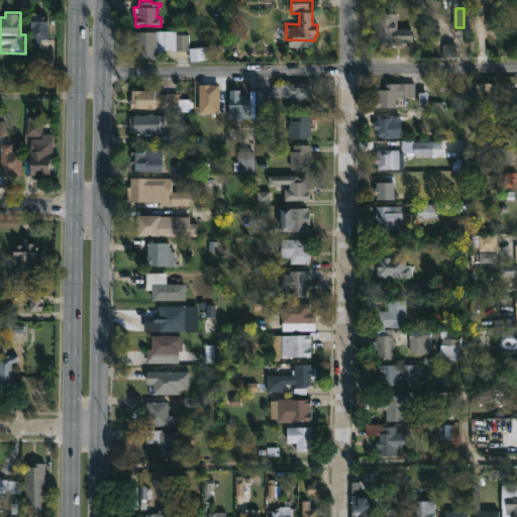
[(41,12),(41,15),(48,15),(48,38),(40,38),(40,48),(30,48),(30,22),(28,22),(29,12),(41,12)]
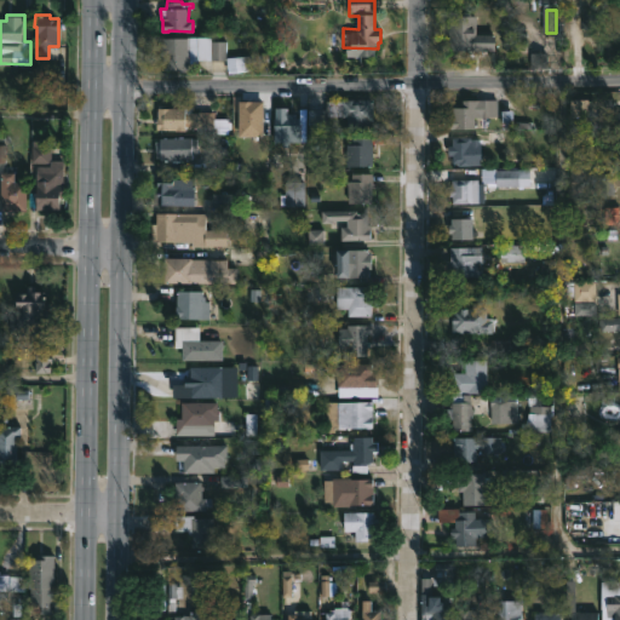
[(497,34),(495,50),(471,50),(471,62),(457,62),(458,50),(449,50),(451,15),(476,15),(476,34),(497,34)]
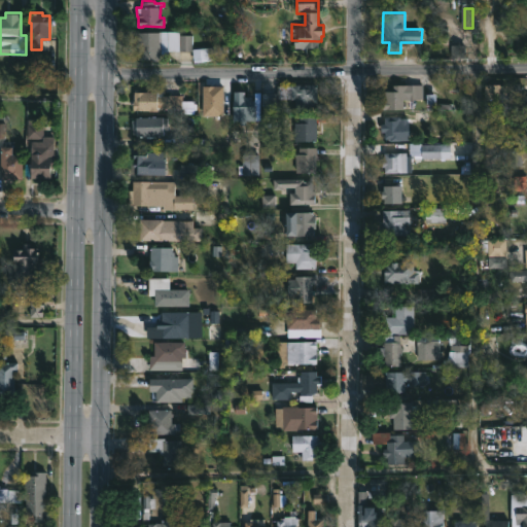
[(180,31),(180,34),(192,35),(192,50),(171,50),(171,54),(160,54),(160,60),(139,60),(139,46),(137,46),(139,32),(180,31)]
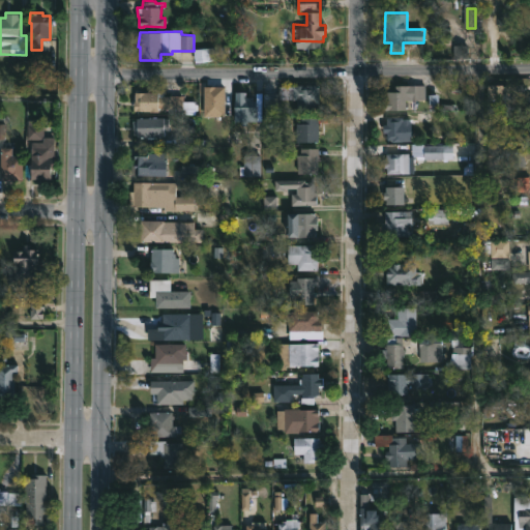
[(318,85),(319,87),(319,102),(317,102),(317,112),(298,111),(298,99),(280,99),(280,112),(266,113),(266,106),(264,106),(263,93),(280,93),(278,86),(293,86),(293,85),(318,85)]
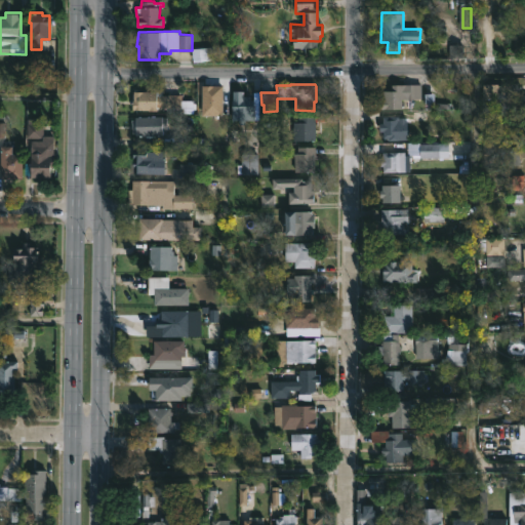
[(401,109),(379,109),(379,90),(392,90),(392,84),(421,84),(421,98),(401,98),(401,109)]
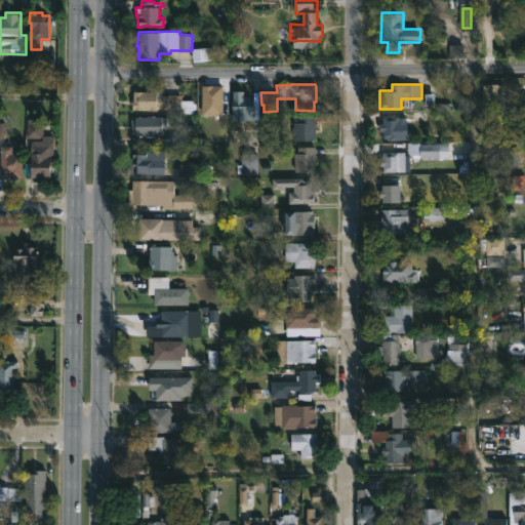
[(210,115),(203,115),(202,85),(223,85),(223,115),(210,115)]
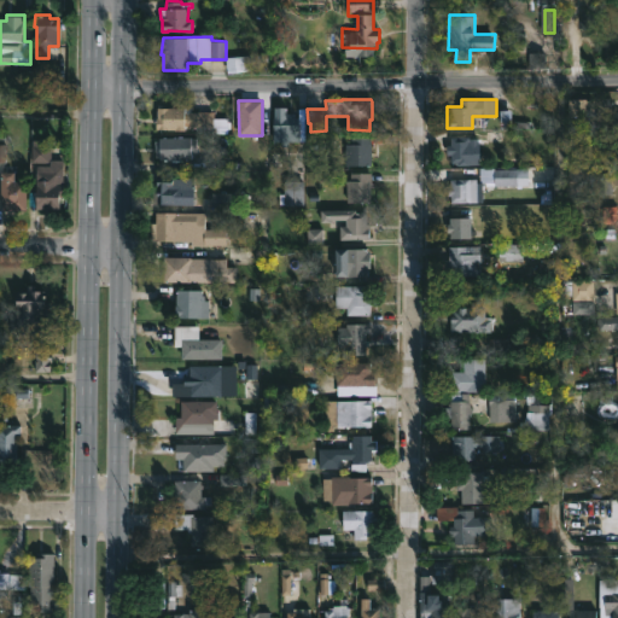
[(593,117),(593,101),(571,101),(571,117),(593,117)]
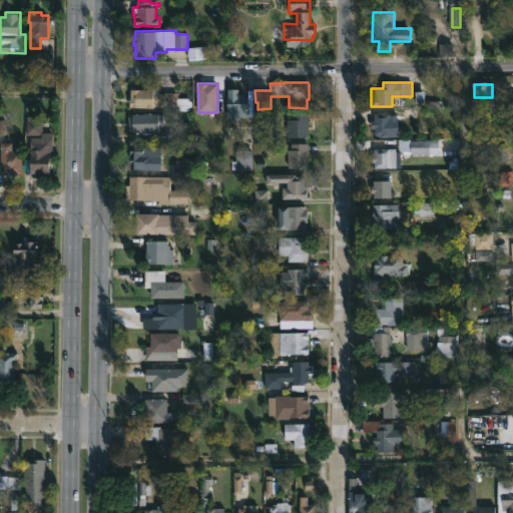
[(159,88),(158,92),(179,92),(179,98),(191,98),(192,109),(133,111),(133,107),(130,107),(131,89),(154,89),(154,88),(159,88)]
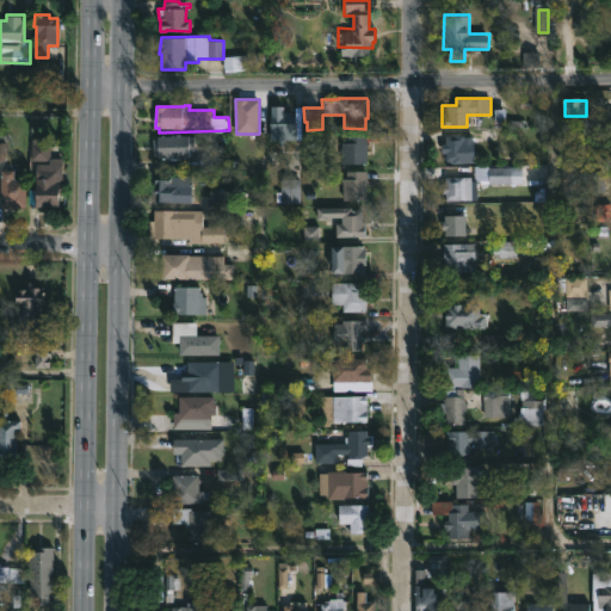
[(297,116),(296,140),(283,139),(283,144),(278,144),(278,140),(271,139),(272,105),(284,105),(284,111),(292,112),(292,116),(297,116)]
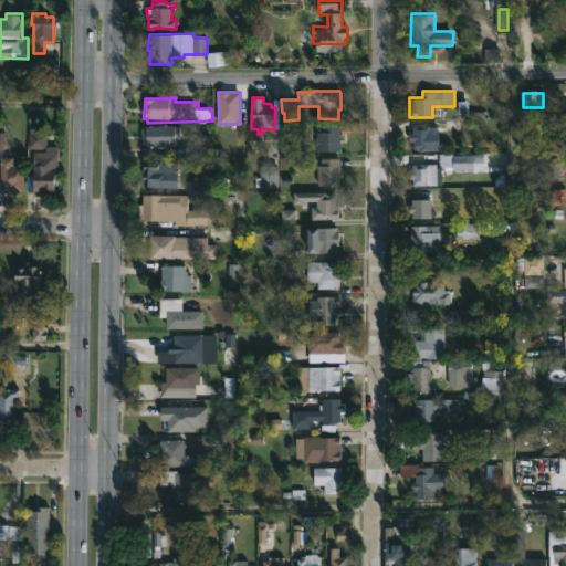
[(167,124),(167,125),(180,125),(181,139),(177,139),(177,145),(147,146),(147,144),(143,144),(143,128),(146,128),(146,125),(149,126),(149,124),(153,124),(153,126),(167,124)]
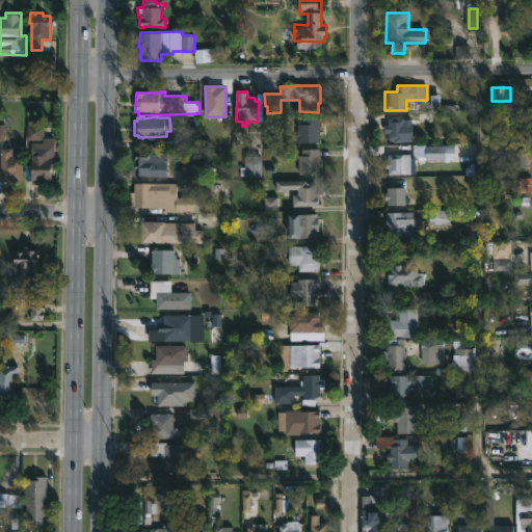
[(320,142),(298,142),(298,124),(303,124),(303,116),(320,116),(320,142)]
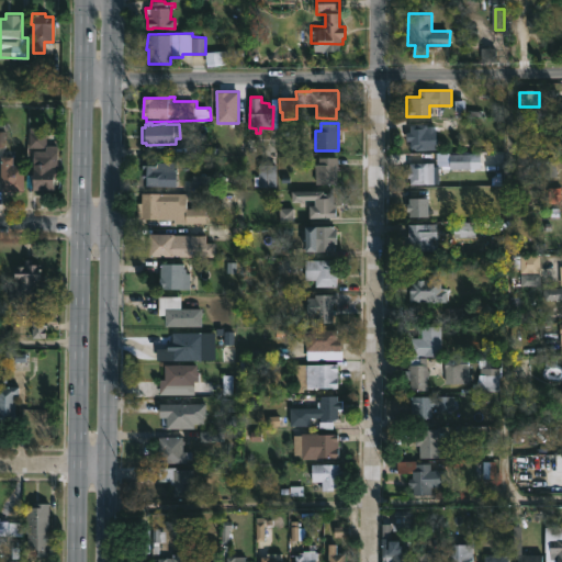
[(428,124),(428,125),(437,125),(438,149),(417,150),(417,147),(412,147),(412,141),(408,141),(407,132),(412,132),(412,124),(428,124)]
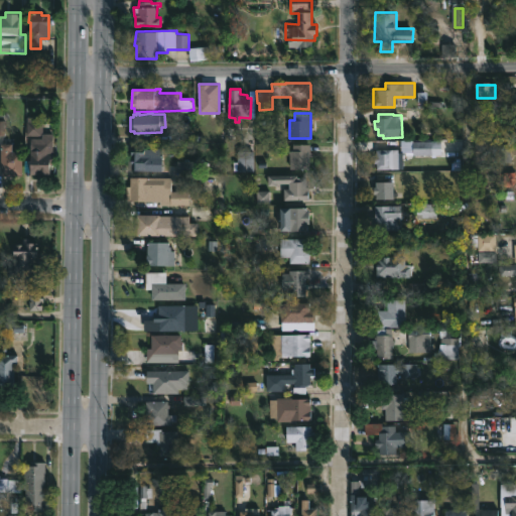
[(194,124),(192,141),(168,141),(168,123),(194,124)]
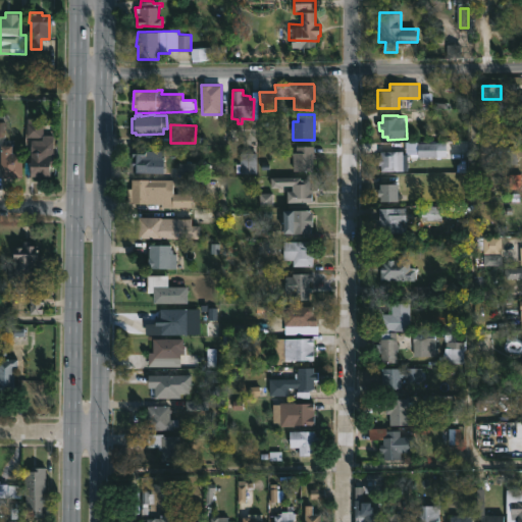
[(56,135),(55,152),(53,152),(51,176),(31,175),(32,145),(43,146),(43,135),(56,135)]
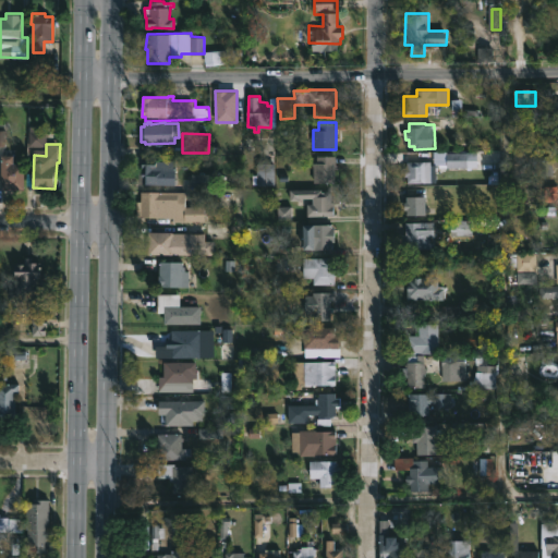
[(447,150),(447,153),(469,153),(468,158),(475,158),(475,167),(438,167),(439,150),(447,150)]
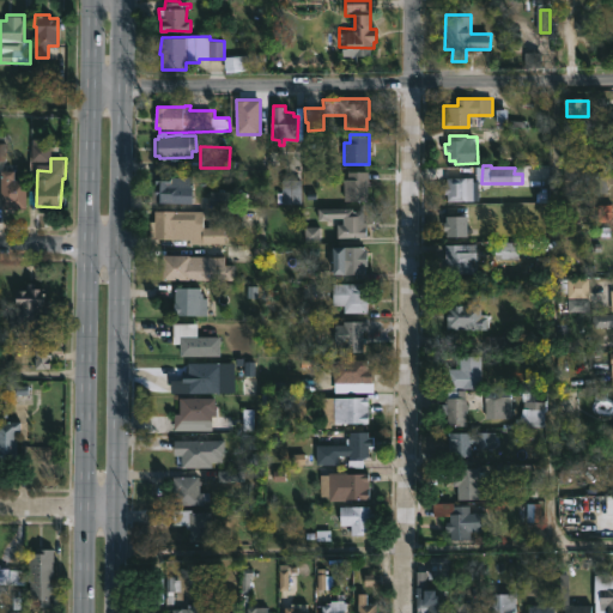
[(26,180),(25,208),(0,206),(1,170),(16,171),(16,180),(26,180)]
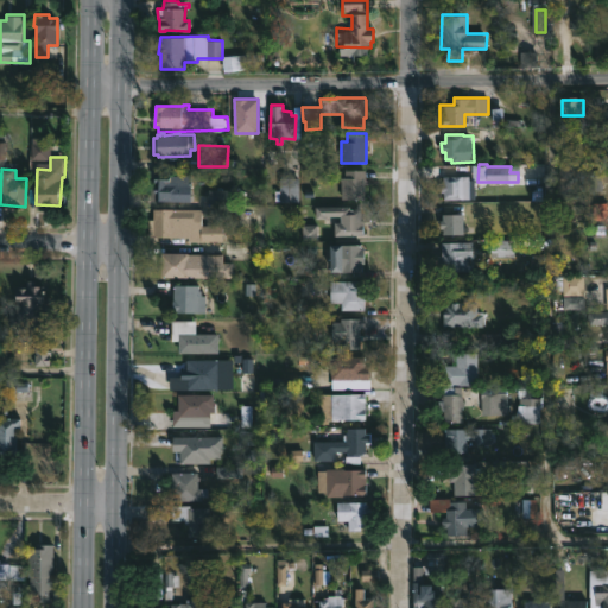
[(366,177),(366,198),(341,198),(341,181),(340,181),(340,177),(344,177),(344,170),(366,170),(366,177)]
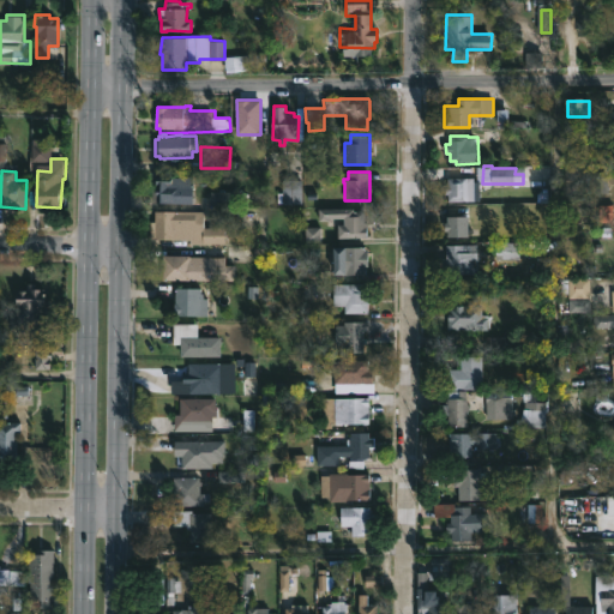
[(192,202),(192,203),(156,202),(157,180),(172,180),(172,175),(193,176),(192,202)]
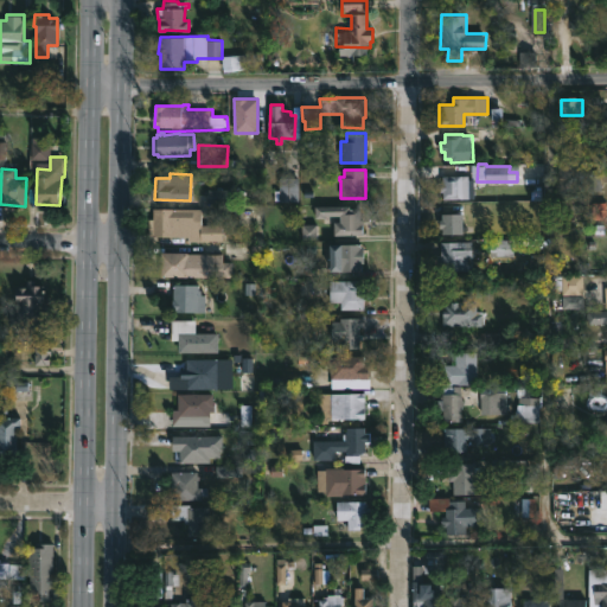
[(470,176),(470,179),(475,179),(475,186),(470,186),(470,198),(443,198),(443,192),(441,192),(441,183),(443,183),(443,176),(470,176)]
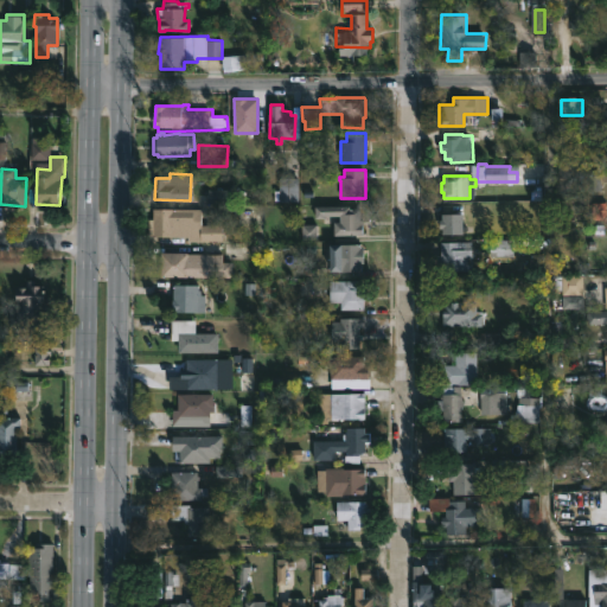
[(299,200),(274,200),(274,189),(279,189),(279,177),(299,177),(299,200)]
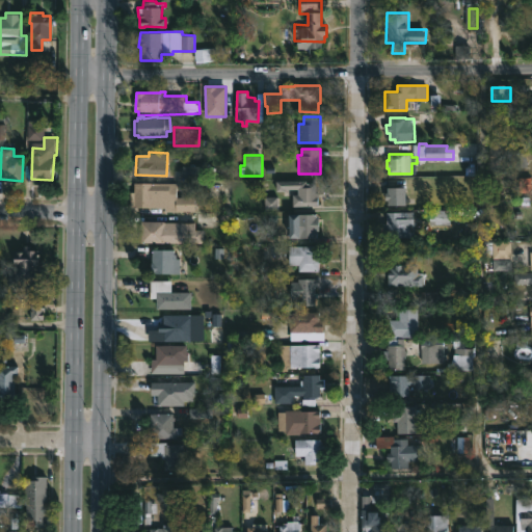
[(308,180),(308,182),(314,182),(314,186),(317,186),(317,196),(318,196),(318,205),(294,206),(294,194),(299,194),(299,189),(276,188),(276,180),(308,180)]
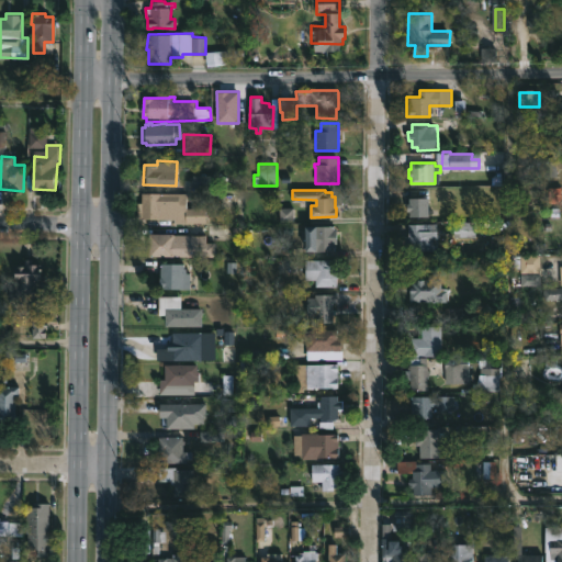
[(187,192),(187,208),(206,208),(206,223),(173,222),(173,218),(137,218),(137,202),(141,202),(141,192),(187,192)]
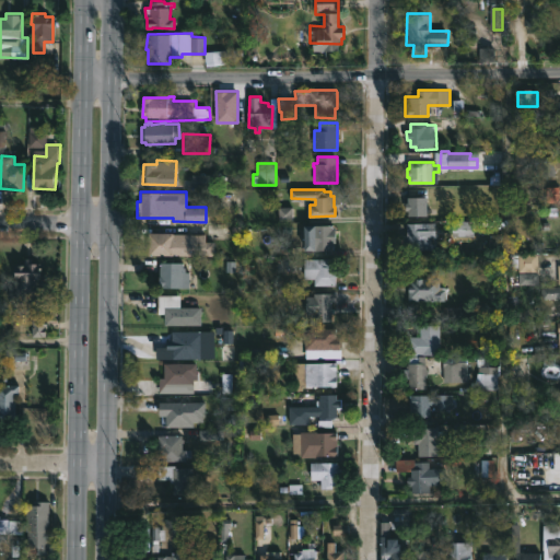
[(428,199),(409,199),(409,220),(428,220),(428,199)]
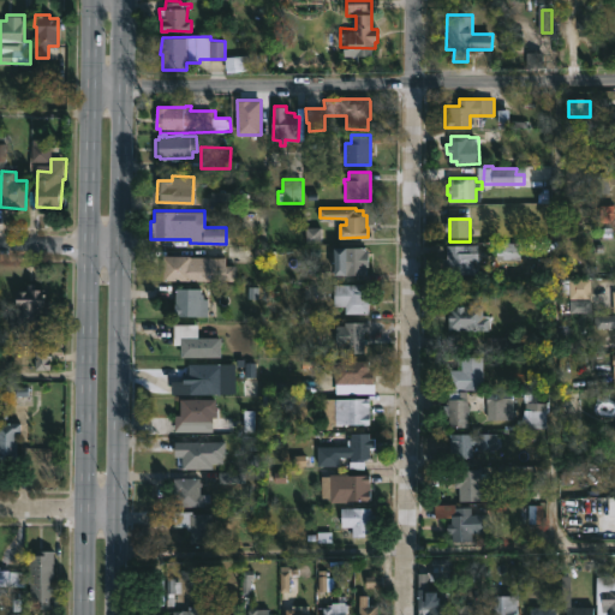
[(478,273),(447,273),(447,244),(478,244),(478,273)]
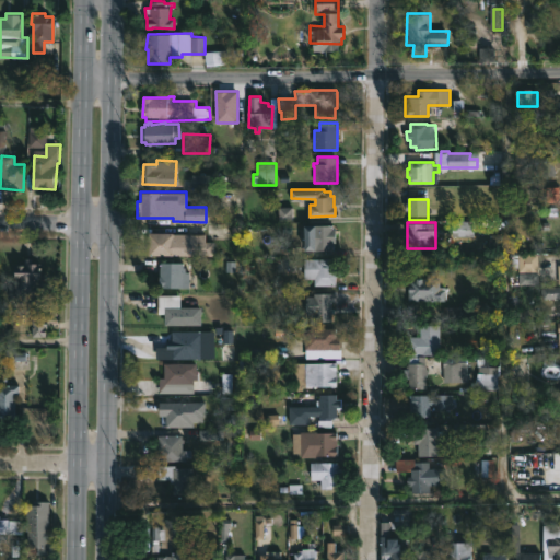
[(334,224),(334,228),(336,228),(336,242),(334,242),(334,249),(315,249),(315,246),(307,246),(307,230),(314,230),(314,224),(334,224)]
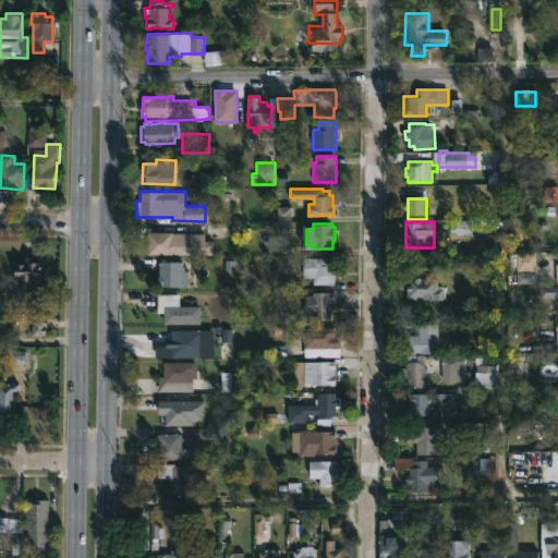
[(174,232),(173,241),(213,241),(214,254),(148,254),(148,232),(174,232)]
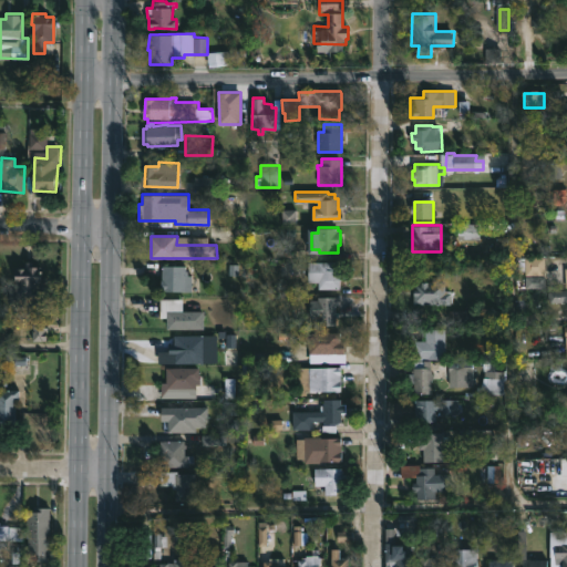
[(542,256),(544,287),(523,288),(523,271),(518,271),(519,260),(523,260),(523,257),(542,256)]
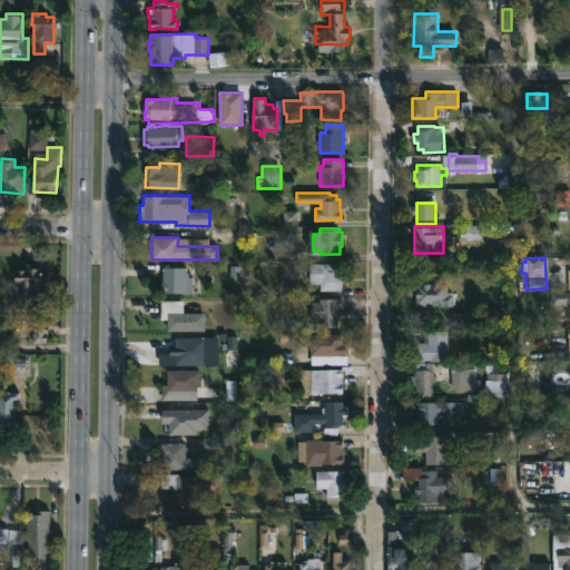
[(42,268),(42,285),(37,285),(37,291),(43,291),(43,308),(18,307),(18,304),(9,304),(9,285),(16,285),(16,269),(25,269),(25,263),(31,263),(30,268),(42,268)]
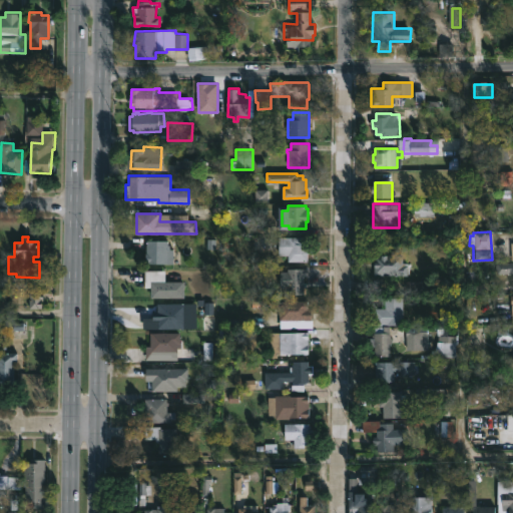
[(308,236),(308,244),(312,244),(312,254),(309,254),(309,263),(290,263),(289,255),(280,255),(280,237),(308,236)]
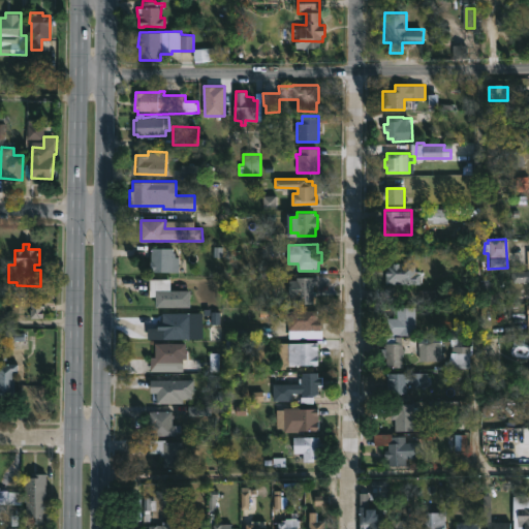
[(176,257),(184,256),(183,274),(151,273),(151,248),(174,248),(174,252),(176,252),(176,257)]
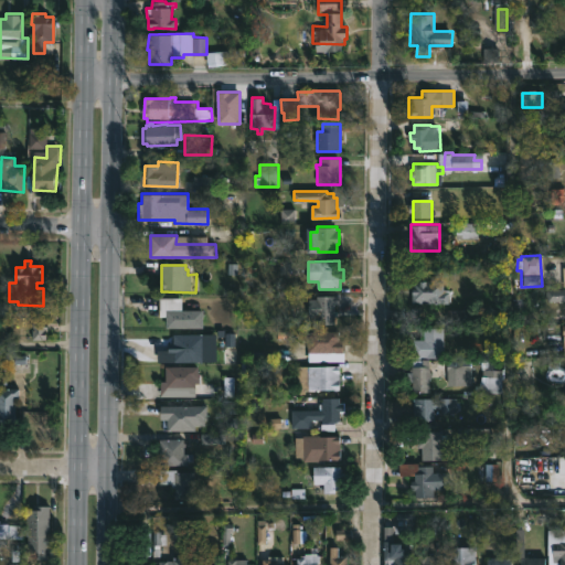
[(449,291),(449,304),(412,301),(413,278),(445,279),(445,290),(449,291)]
